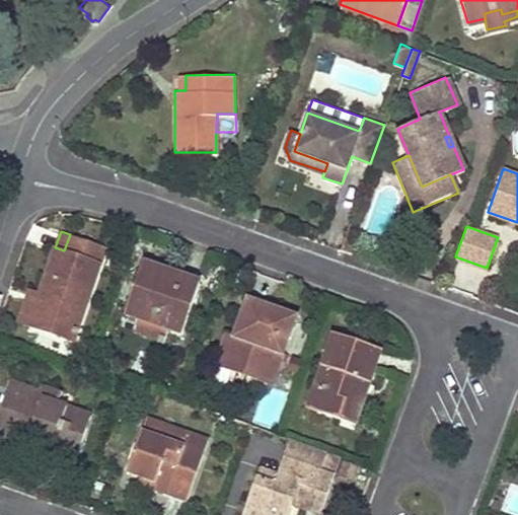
[(105,246),(70,234),(64,250),(55,247),(40,290),(38,294),(46,296),(35,324),(73,338),(89,292),(105,246)]
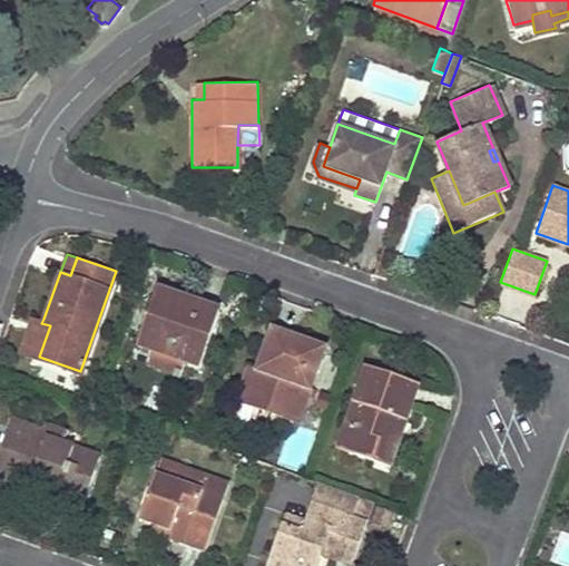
[(379,259),(373,273),(390,279),(394,264),(379,259)]
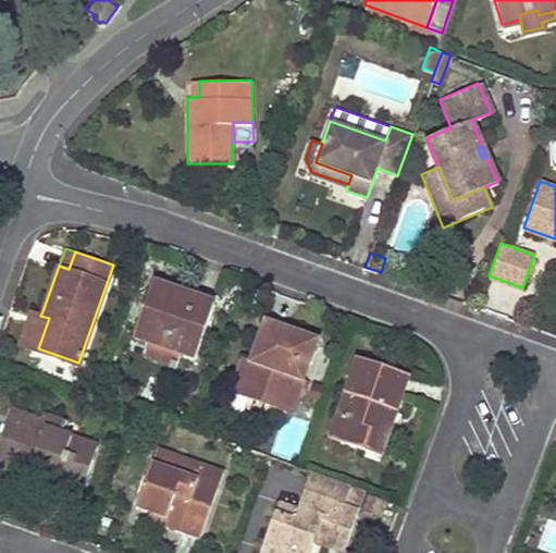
[(182,302),(186,292),(153,280),(150,286),(169,292),(167,296),(182,302)]
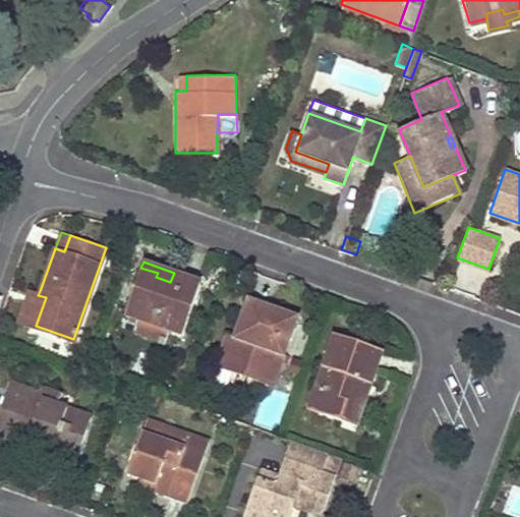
[(125,312),(132,314),(139,318),(135,331),(164,340),(169,328),(182,333),(200,282),(174,273),(170,282),(156,277),(158,273),(140,268),(125,312)]
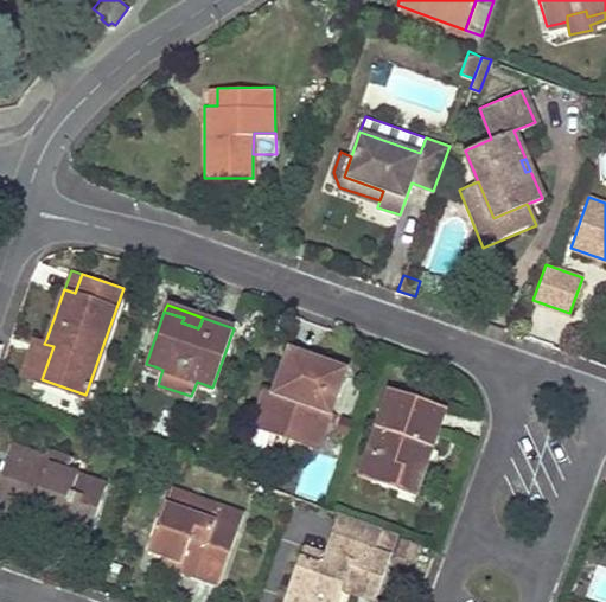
[(36,335),(24,373),(42,379),(53,346),(44,344),(46,339),(36,335)]
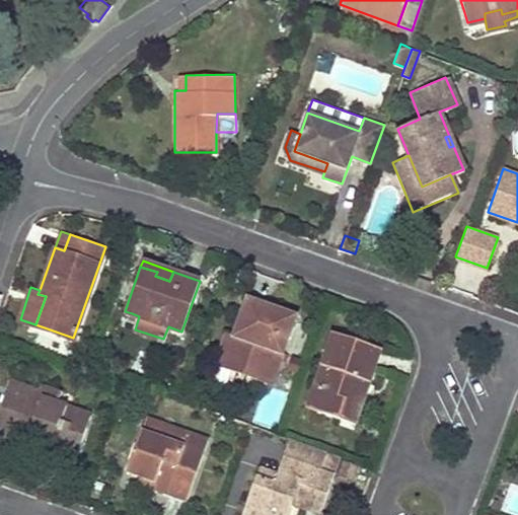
[(285,359),(282,358),(280,357),(295,314),(248,297),(235,335),(231,344),(224,341),(217,360),(271,379),(277,366),(281,367),(285,359)]
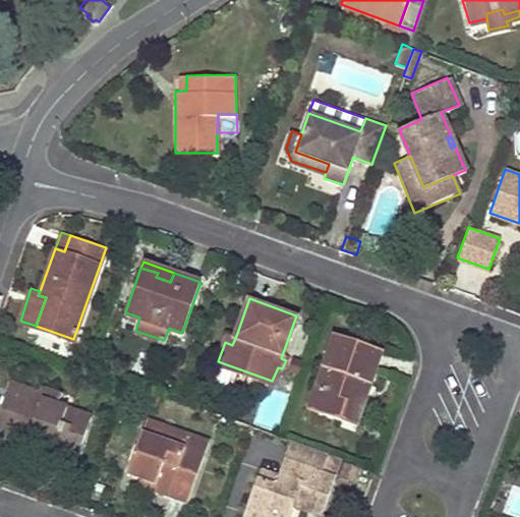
[(232,345),(236,336),(228,333),(225,342),(232,345)]
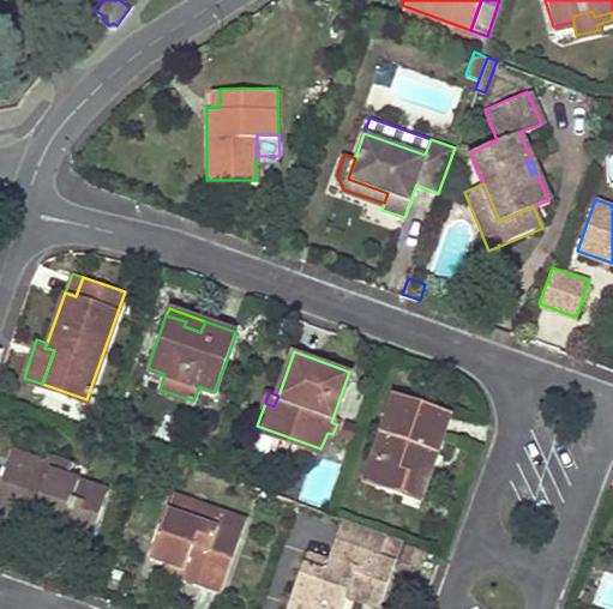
[(364,480),(382,486),(401,493),(404,482),(424,489),(444,428),(450,411),(392,392),(364,480)]
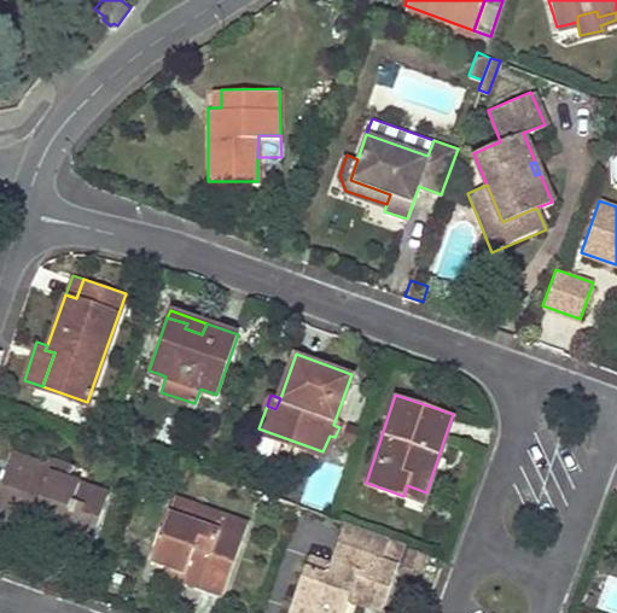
[(91,542),(99,517),(108,491),(40,468),(41,461),(11,451),(0,483),(0,517),(30,527),(36,512),(64,521),(60,531),(91,542)]
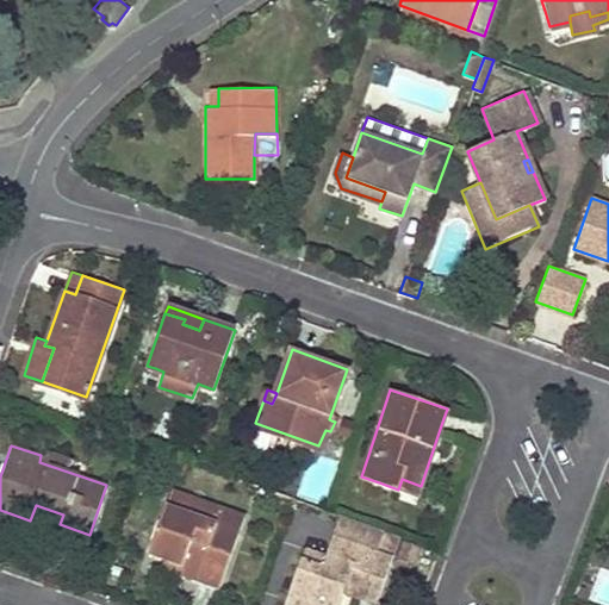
[(198,448),(193,461),(211,467),(216,454),(198,448)]
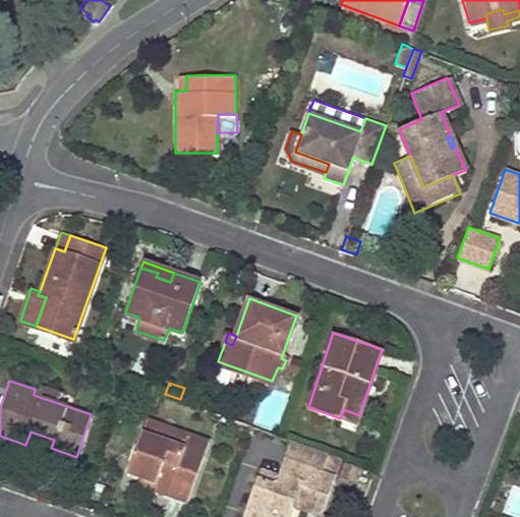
[(359,415),(343,409),(340,418),(355,423),(359,415)]
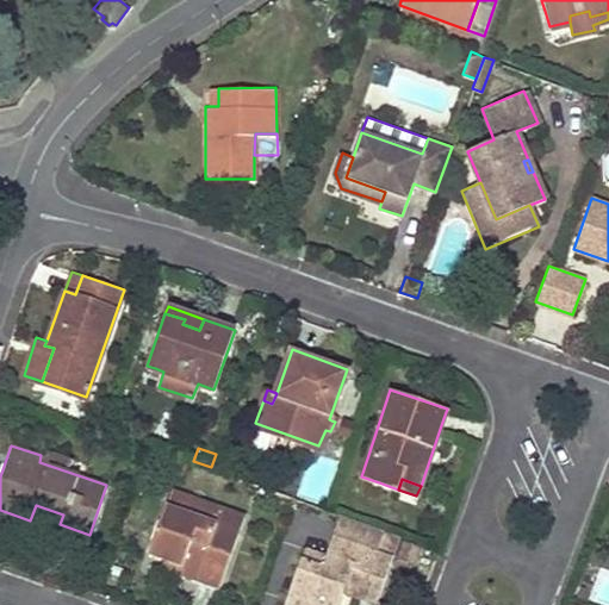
[(173,487),(161,519),(149,552),(165,557),(181,563),(179,571),(218,586),(246,513),(173,487)]
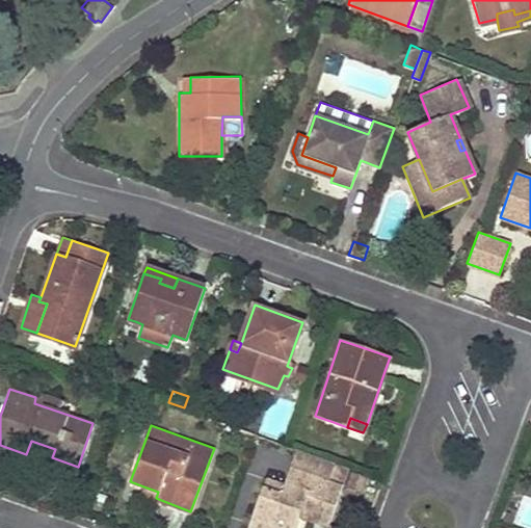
[(249,440),(253,431),(234,425),(231,432),(249,440)]
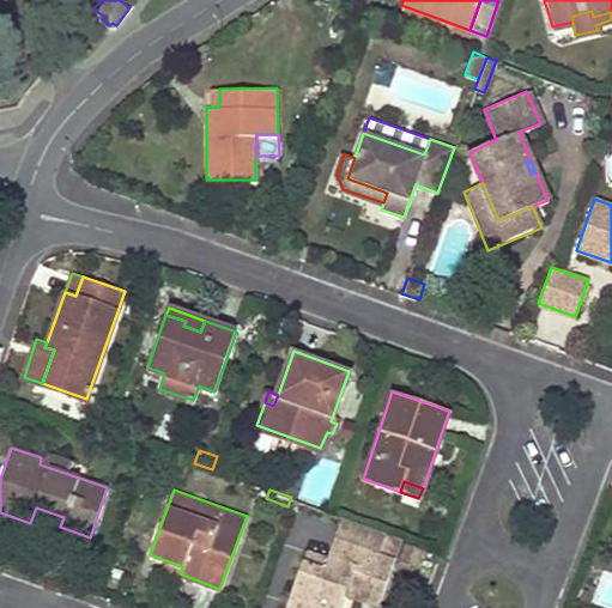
[(393,560),(392,559),(391,559),(400,535),(343,515),(328,557),(325,567),(303,560),(285,607),(338,607),(345,593),(377,603),(393,560)]
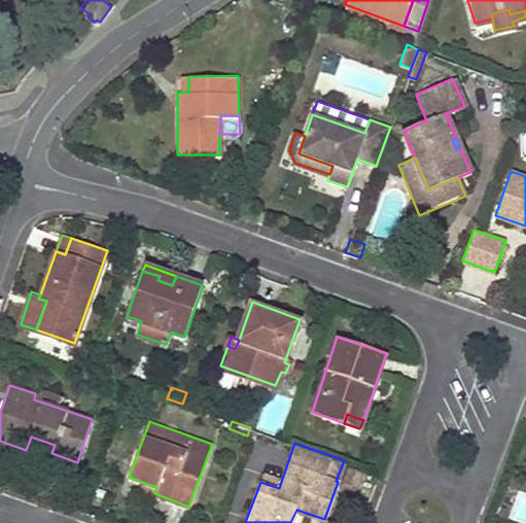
[(282,479),(264,473),(260,482),(279,488),(282,479)]
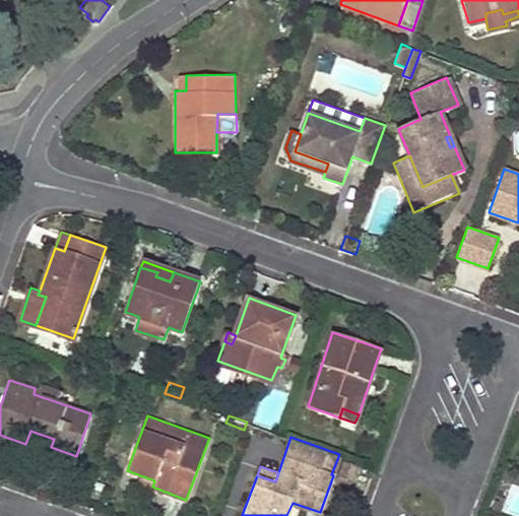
[(154,480),(140,475),(138,481),(152,487),(154,480)]
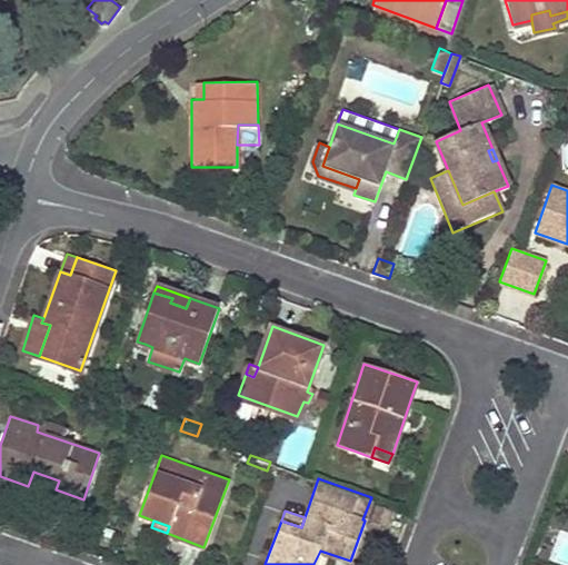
[(552,547),(542,543),(539,552),(549,556),(552,547)]
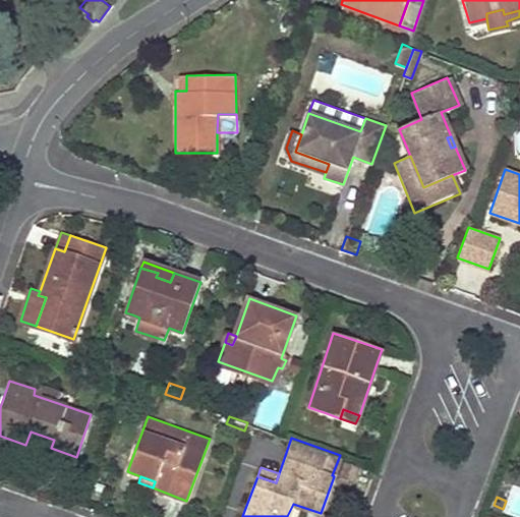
All buildings are outlined.
